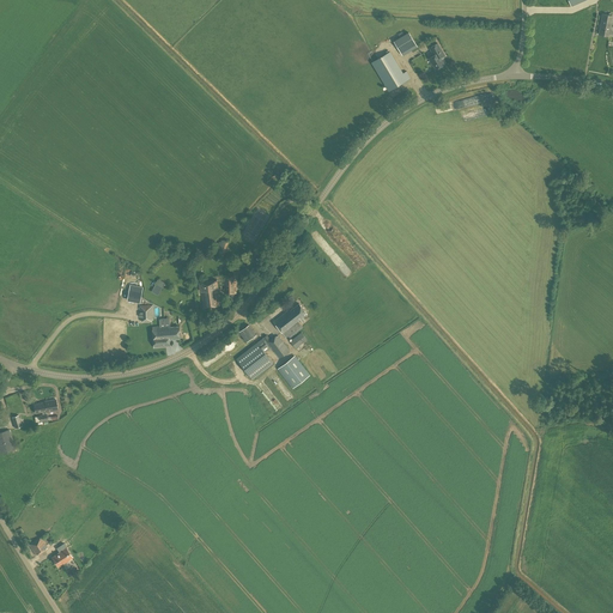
[(610,36),(612,16),(602,14),(599,34),(610,36)]
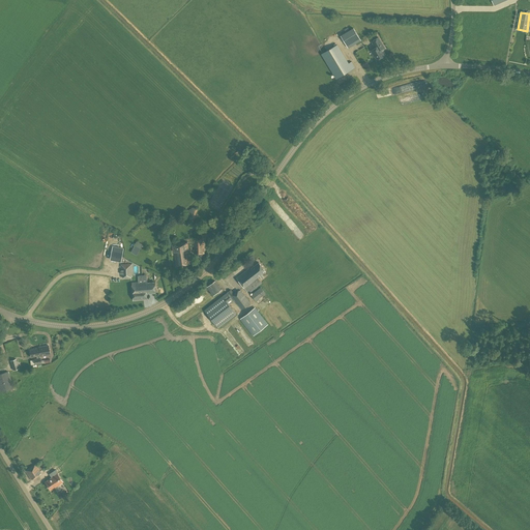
[(341,35),(345,42),(350,39),(353,43),(358,40),(356,36),(357,35),(353,28),(341,35)]
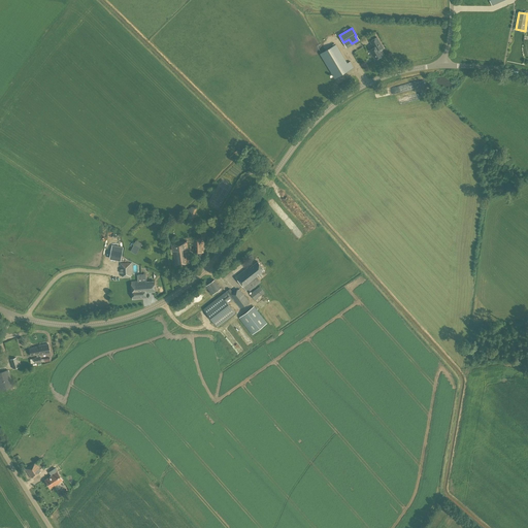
[(380,50),(383,47),(376,37),(370,41),(373,47),(375,46),(377,51),(380,50)]
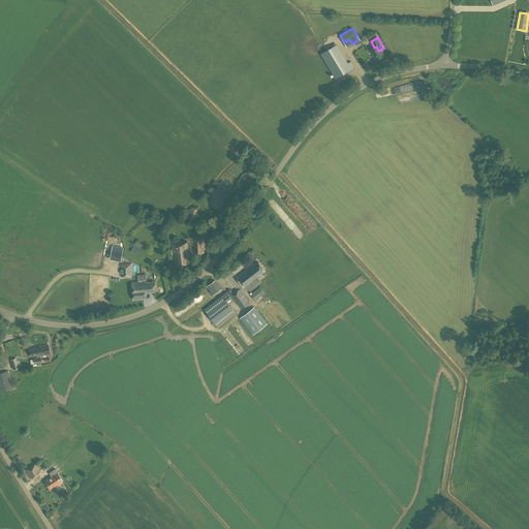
[(347,63),(337,44),(321,53),(337,79),(354,67),(350,61),(347,63)]
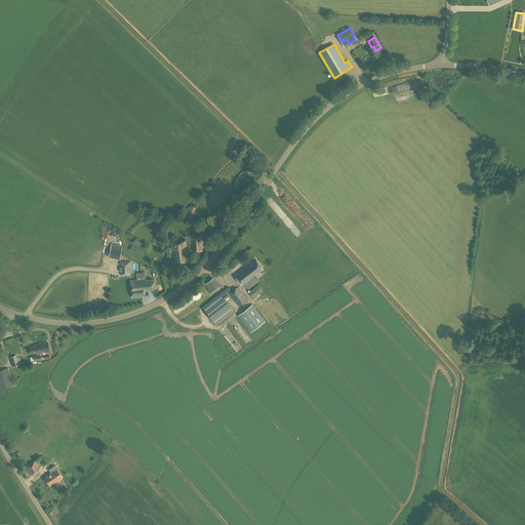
[(380,55),(377,49),(375,50),(373,46),(371,47),(367,50),(370,54),(373,59),(380,55)]
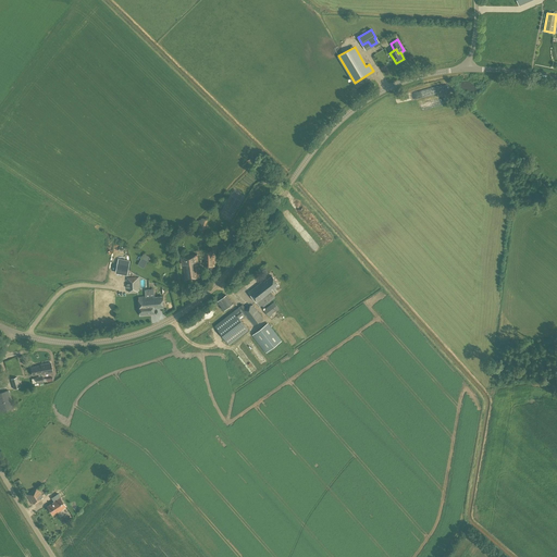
[(205,229),(208,220),(202,218),(201,221),(199,220),(197,225),(205,229)]
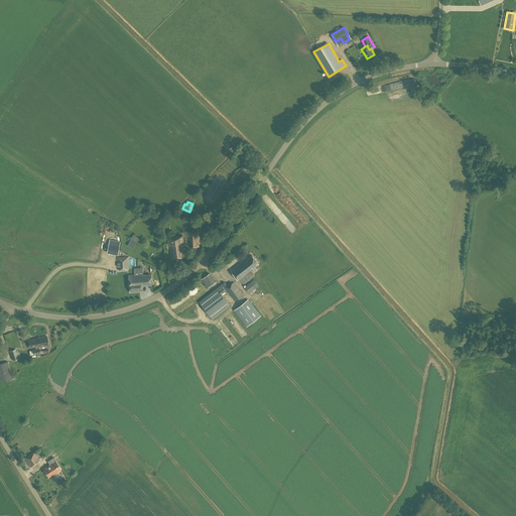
[(199,247),(199,232),(187,232),(188,240),(188,244),(188,247),(190,247),(197,247),(199,247)]
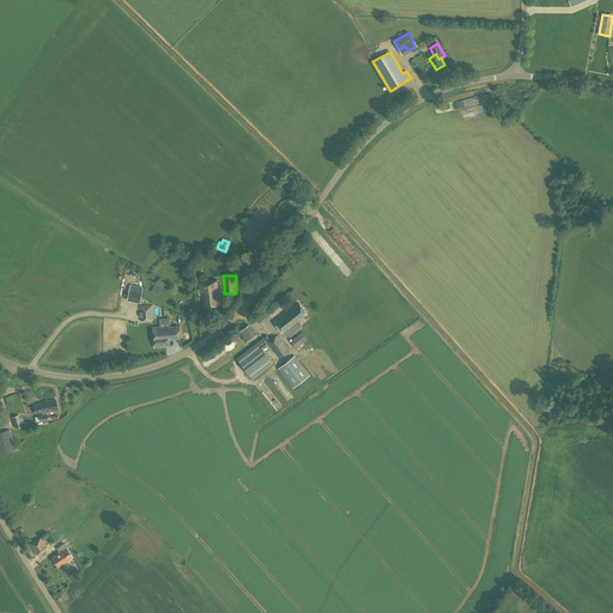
[(151,291),(158,295),(165,283),(158,279),(151,291)]
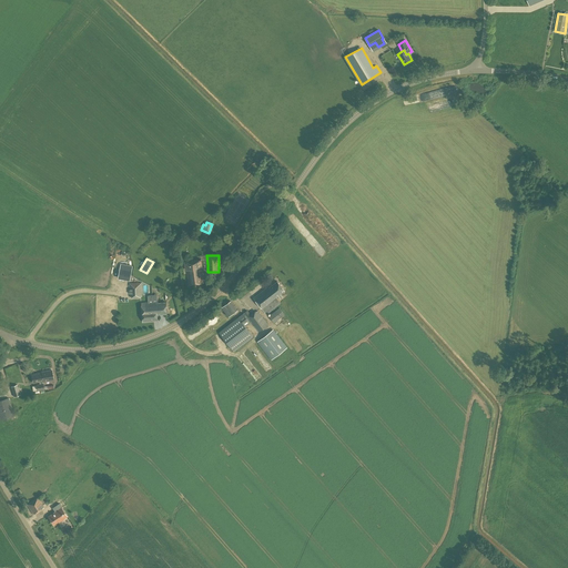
[(202,271),(201,266),(202,266),(201,260),(184,262),(185,270),(186,270),(189,284),(203,283),(202,274),(201,274),(201,271),(202,271)]
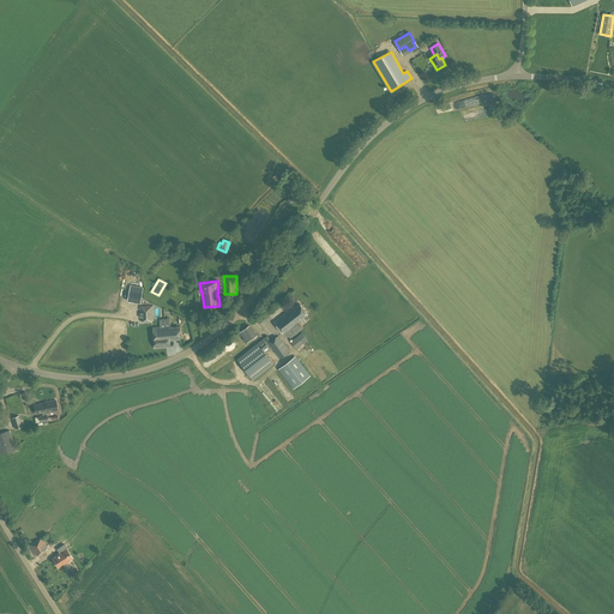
[(140,304),(142,293),(130,290),(127,301),(140,304)]
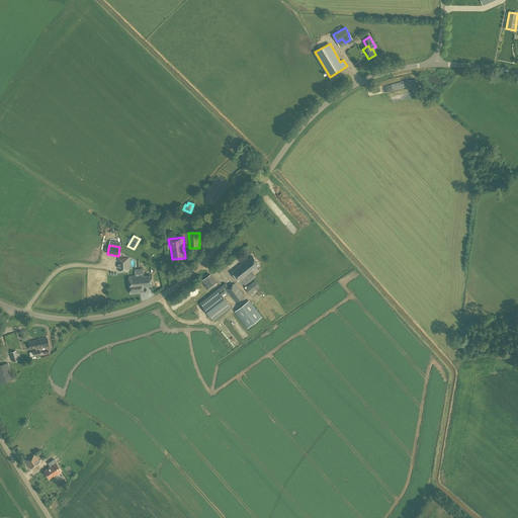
[(259,265),(253,256),(245,262),(244,261),(231,271),(243,286),(256,276),(252,271),(254,270),(256,272),(258,271),(256,268),(259,265)]
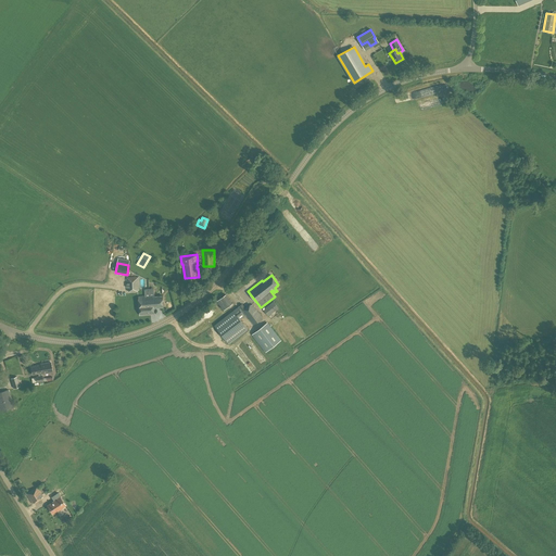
[(139,290),(139,277),(126,277),(127,283),(126,283),(126,287),(127,287),(127,290),(128,290),(128,292),(138,291),(138,290),(139,290)]
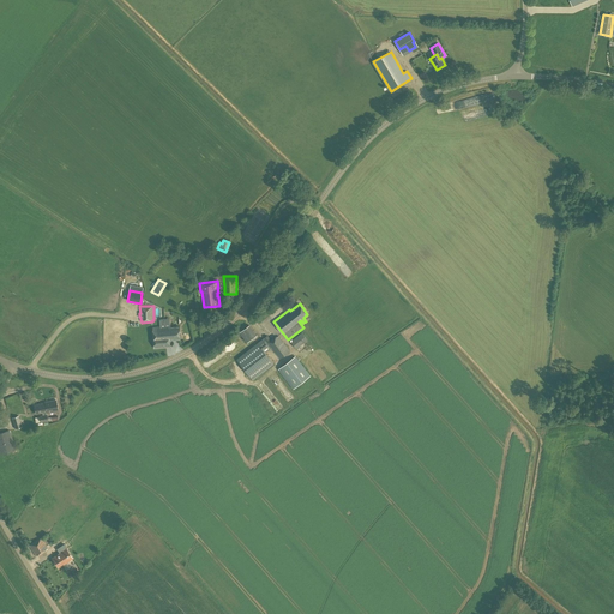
[(164,332),(166,342),(170,342),(170,341),(180,339),(180,326),(168,327),(168,326),(170,326),(169,318),(164,319),(166,332),(164,332)]
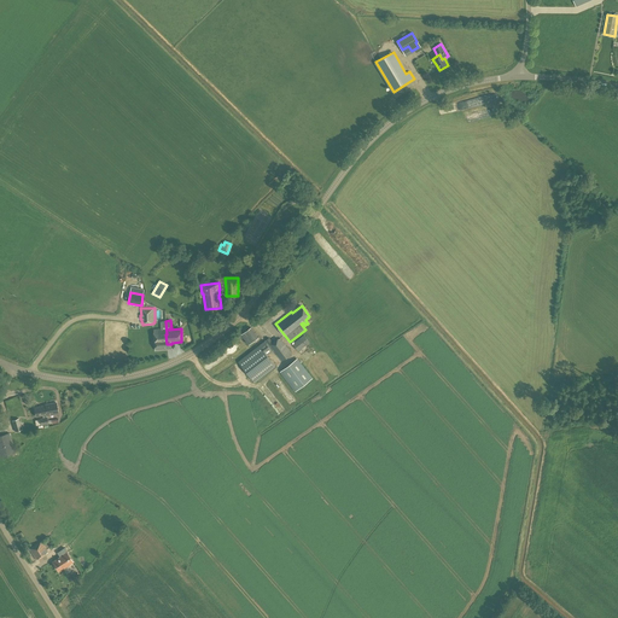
[(168,349),(167,344),(165,334),(167,334),(165,321),(161,321),(162,330),(155,330),(156,350),(168,349)]
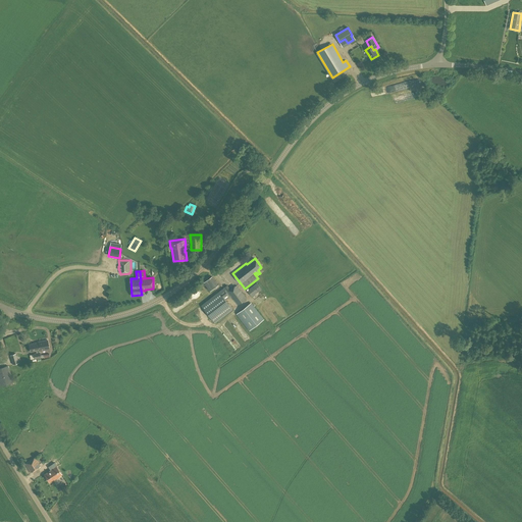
[(203,282),(209,291),(218,284),(212,275),(203,282)]
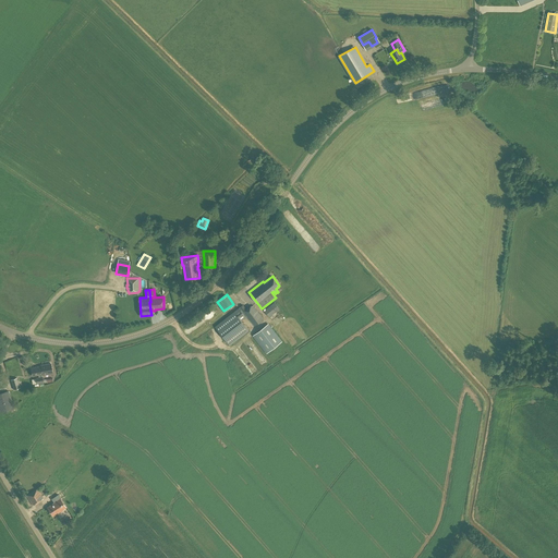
[(269,317),(279,310),(275,303),(264,311),(269,317)]
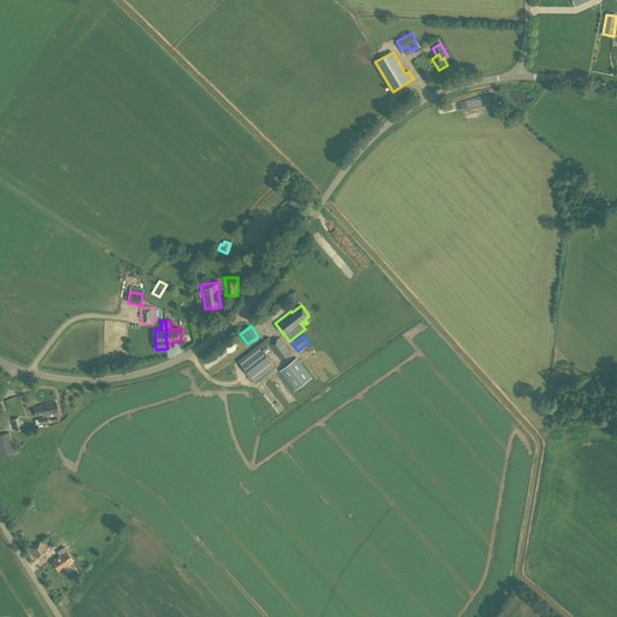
[(272,342),(269,338),(264,341),(264,340),(238,360),(254,382),(275,365),(266,354),(272,350),(281,360),(292,352),(280,338),(278,339),(277,338),(272,342)]
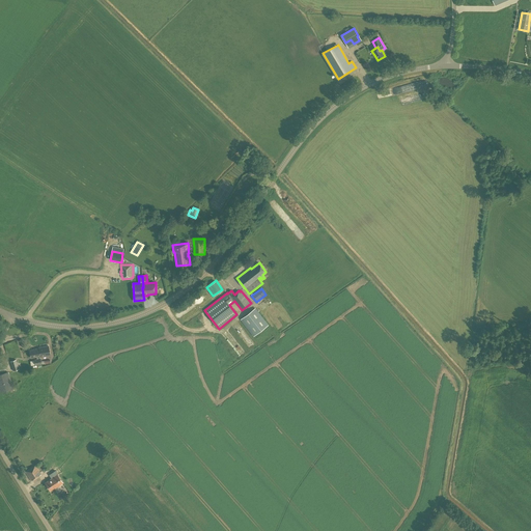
[(255,309),(242,319),(254,335),(268,325),(255,309)]
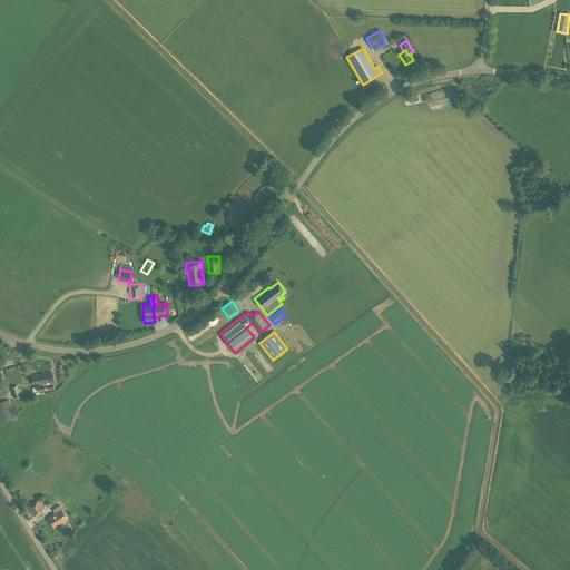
[(43,383),(53,381),(51,372),(41,373),(41,374),(38,375),(31,376),(33,384),(39,383),(40,385),(36,386),(37,390),(32,390),(32,393),(37,392),(45,391),(48,390),(48,391),(55,390),(53,386),(43,387),(43,385),(42,382),(43,382),(43,383)]
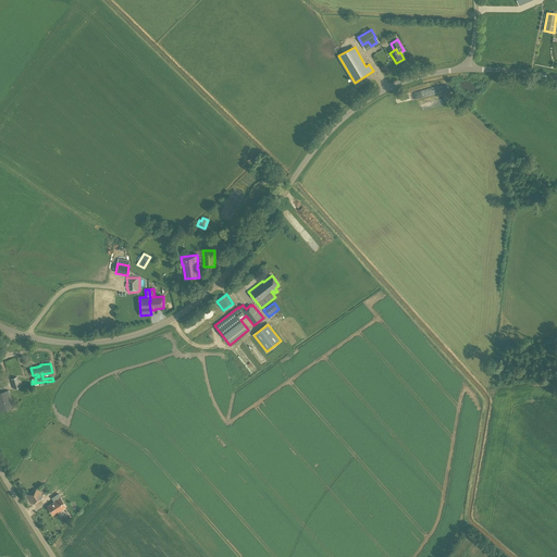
[(0,412),(14,408),(9,390),(0,392),(0,412)]
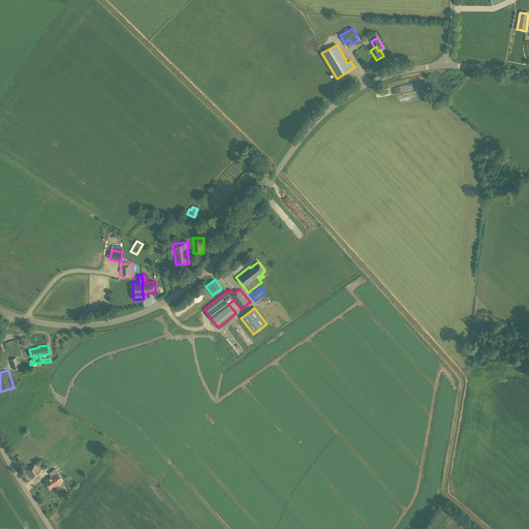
[(31,479),(40,473),(34,463),(25,469),(31,479)]
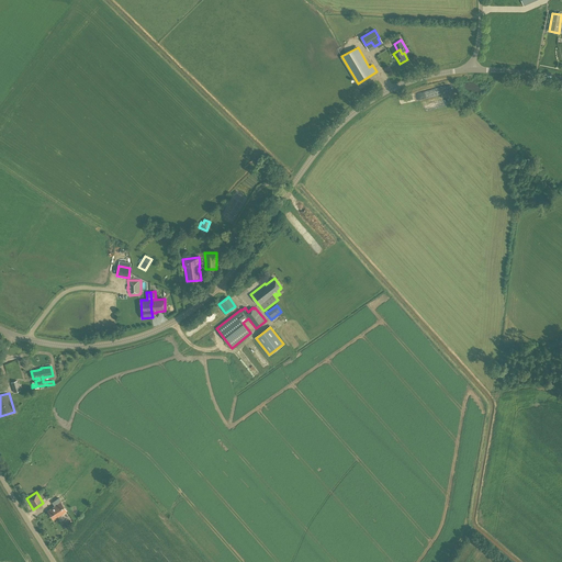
[(67,512),(66,510),(60,502),(53,507),(53,508),(48,512),(53,519),(57,516),(58,516),(63,514),(66,519),(69,517),(71,520),(76,518),(74,514),(77,517),(80,515),(74,506),(70,508),(71,509),(67,512)]
